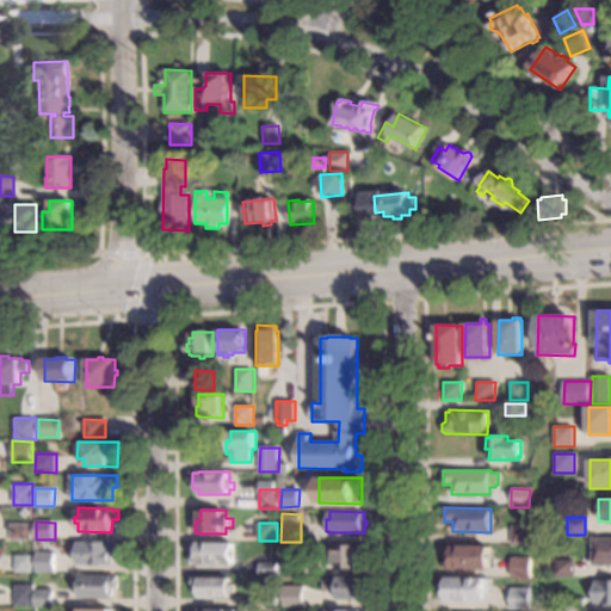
[(31,539),(10,539),(11,524),(31,524),(31,539)]
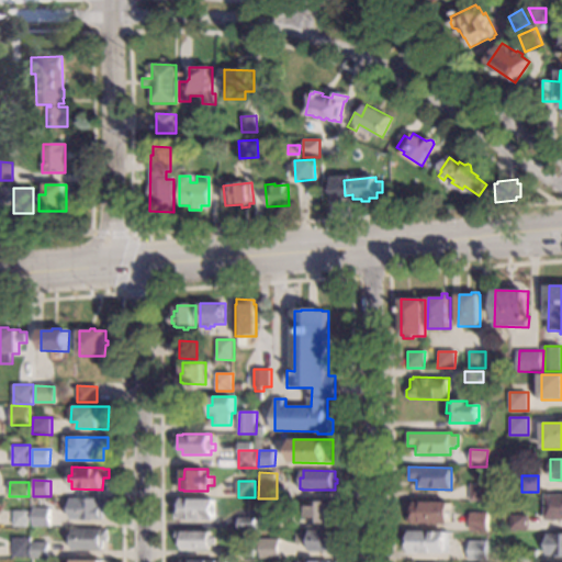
[(486,502),(470,502),(470,484),(486,484),(486,502)]
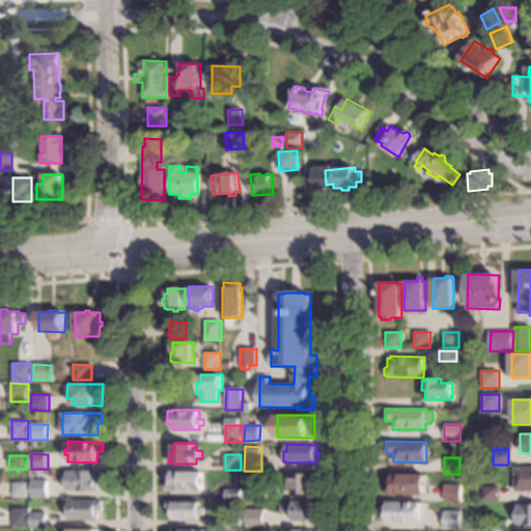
[(530,492),(513,492),(514,468),(530,468),(530,492)]
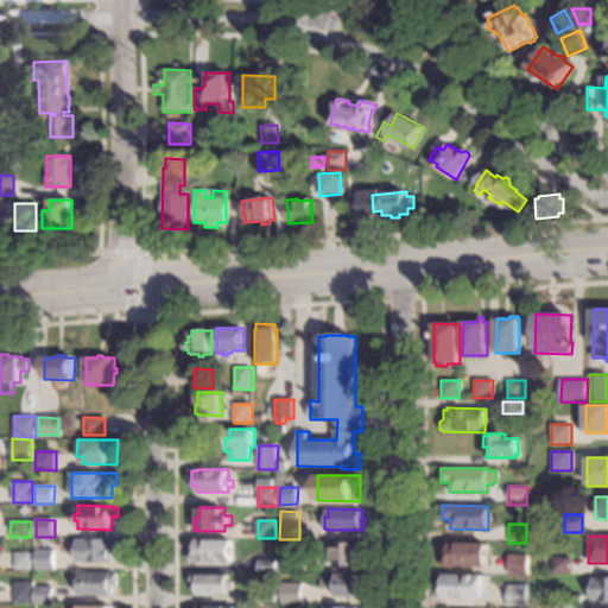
[(542,548),(531,548),(531,537),(542,537),(542,548)]
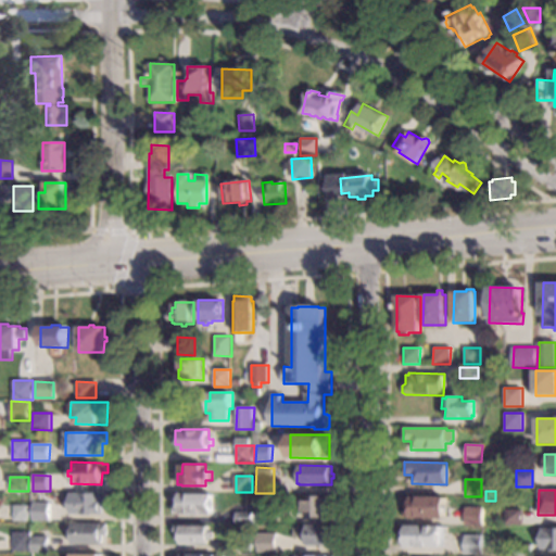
[(109,505),(108,505),(106,512),(105,512),(104,513),(103,513),(103,515),(92,514),(92,516),(83,515),(83,514),(71,514),(71,506),(68,506),(68,497),(71,497),(72,493),(109,493),(109,505)]
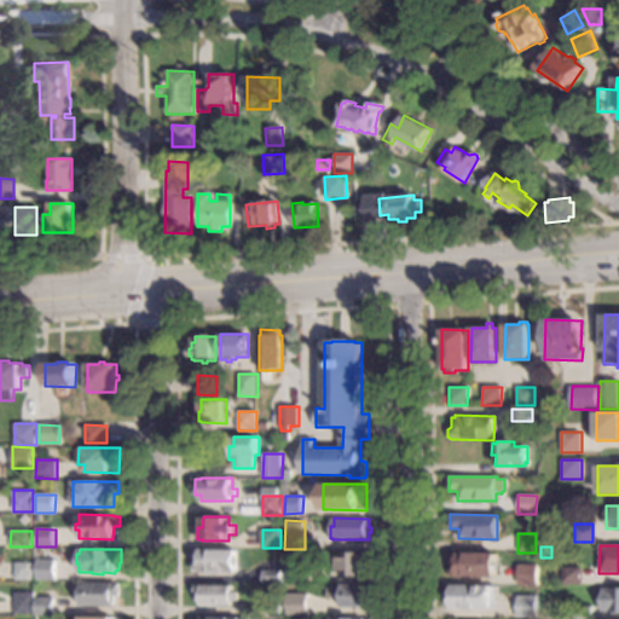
[(238,557),(241,557),(241,563),(238,563),(237,573),(223,573),(223,574),(210,574),(210,573),(195,572),(195,549),(238,550),(238,557)]
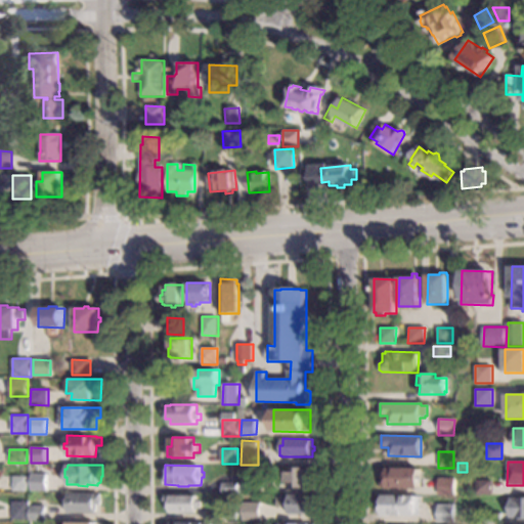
[(314,488),(287,487),(287,480),(282,480),(284,473),(287,473),(287,467),(314,468),(314,488)]
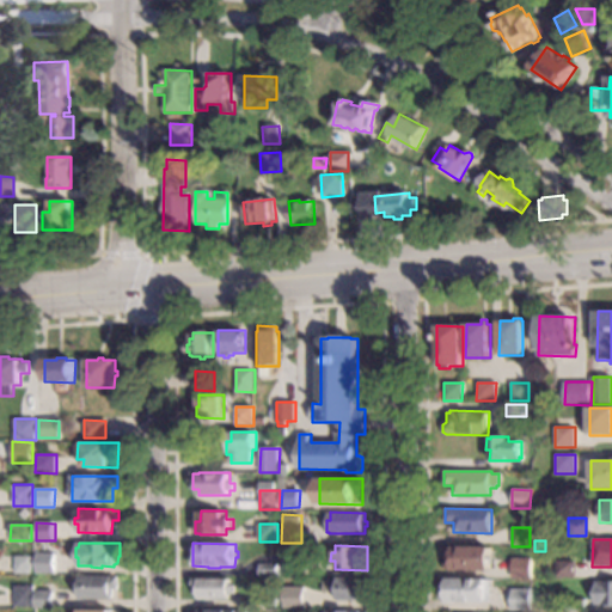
[(490,570),(451,570),(451,569),(444,569),(445,548),(451,548),(451,546),(490,548),(490,570)]
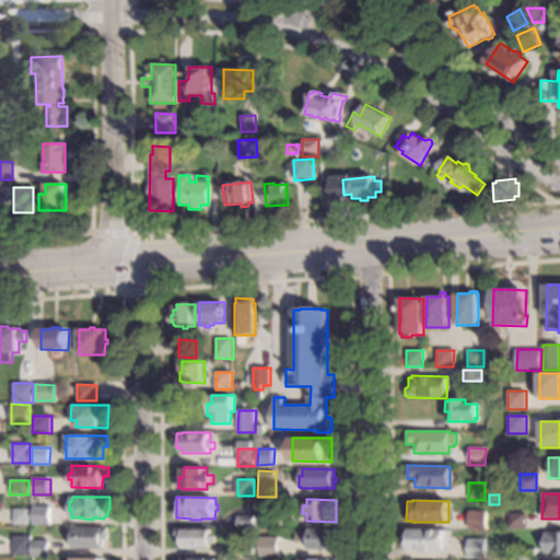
[(50,525),(33,525),(33,506),(50,506),(50,525)]
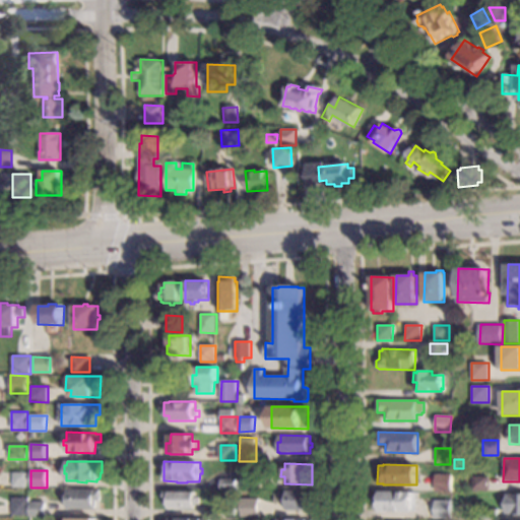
[(28,486),(13,486),(13,473),(28,473),(28,486)]
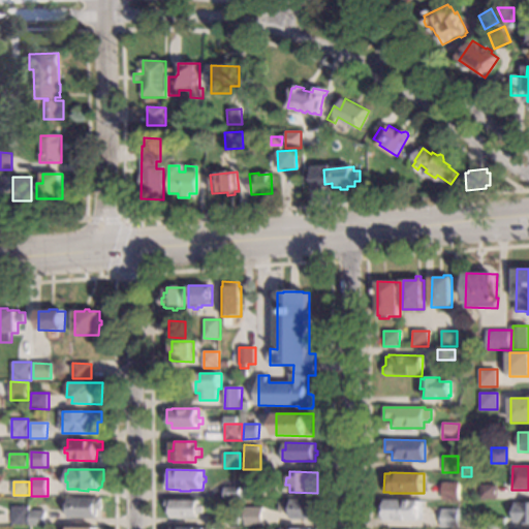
[(261,498),(243,497),(243,481),(261,481),(261,498)]
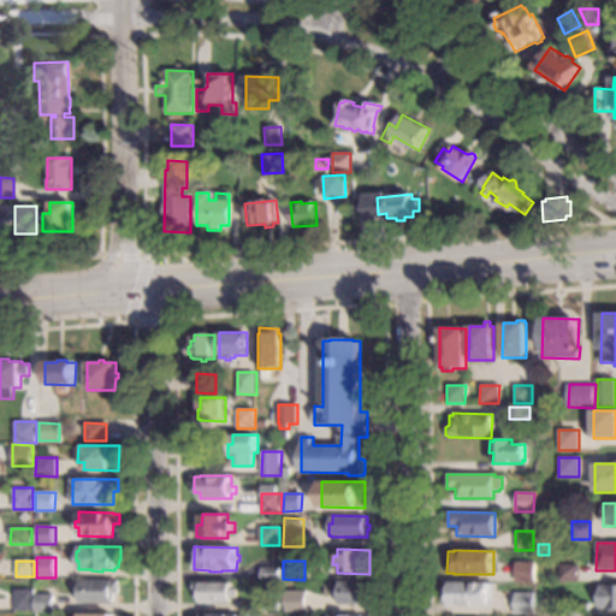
[(534,562),(533,582),(515,582),(515,562),(534,562)]
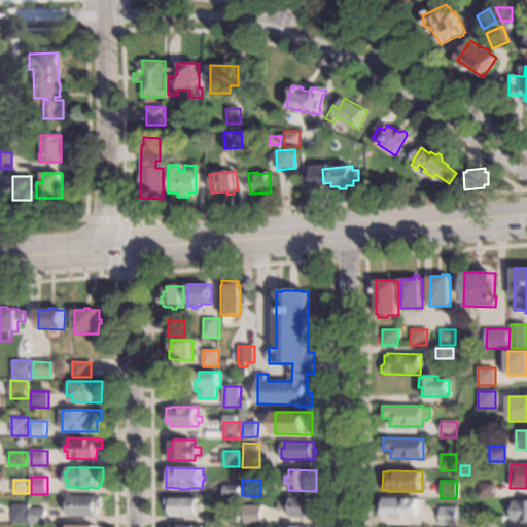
[(493,484),(493,497),(478,497),(479,484),(493,484)]
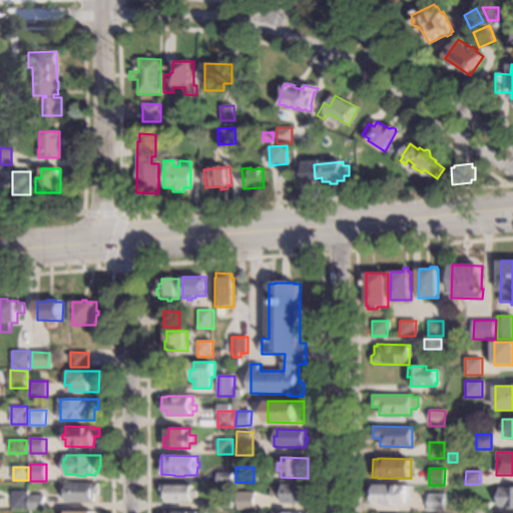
[(233,483),(218,483),(218,473),(233,473),(233,483)]
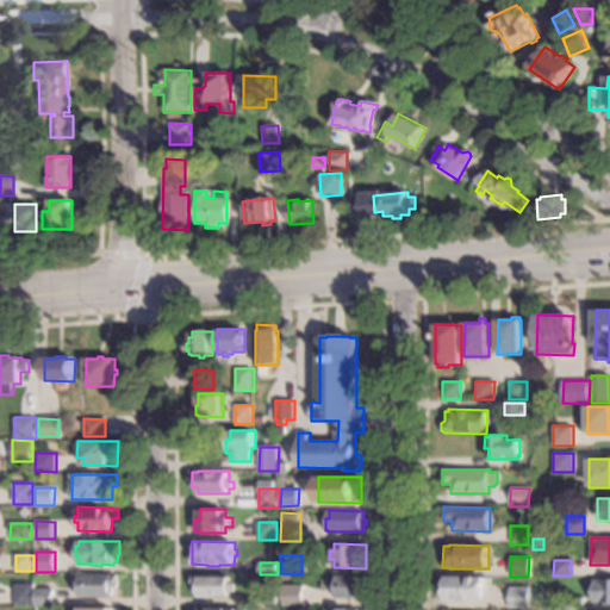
[(117,587),(113,587),(113,598),(79,598),(79,590),(76,590),(76,584),(79,584),(79,574),(117,574),(117,587)]
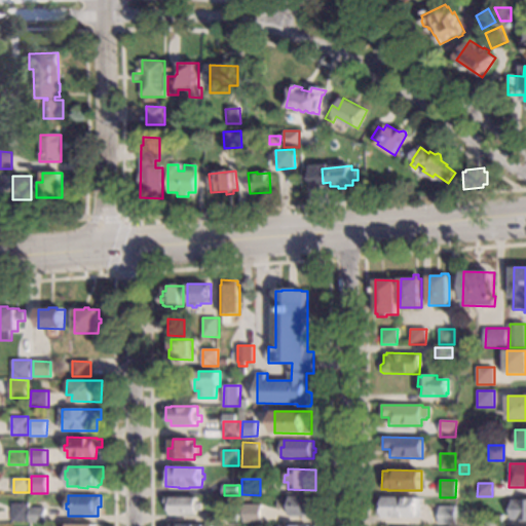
[(317,516),(314,516),(314,519),(308,519),(308,516),(291,516),(291,515),(286,515),(286,510),(272,510),(272,498),(284,498),(284,497),(292,497),(292,496),(317,496),(317,516)]
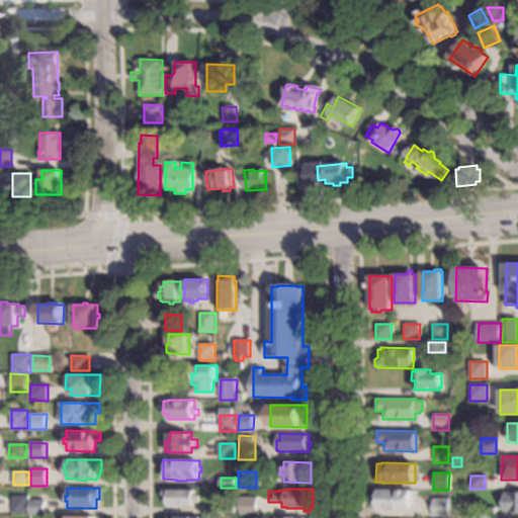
[(195,496),(199,496),(199,503),(195,503),(195,508),(187,507),(187,508),(168,507),(169,498),(164,498),(164,490),(195,490),(195,496)]
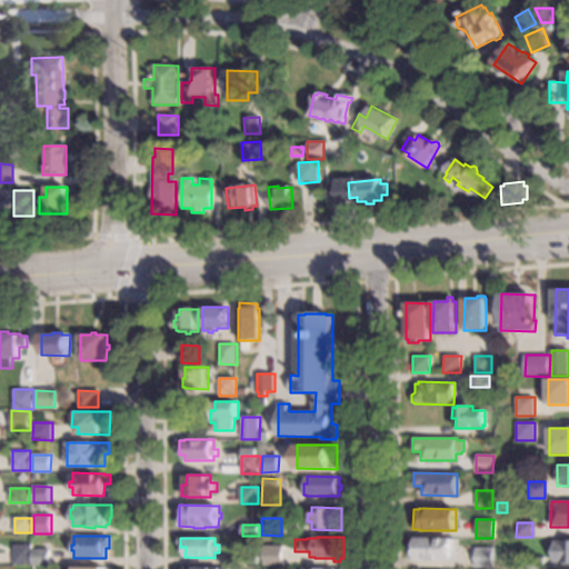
[(450,539),(456,539),(456,559),(450,559),(450,560),(413,559),(413,557),(409,557),(409,549),(413,549),(413,538),(450,538),(450,539)]
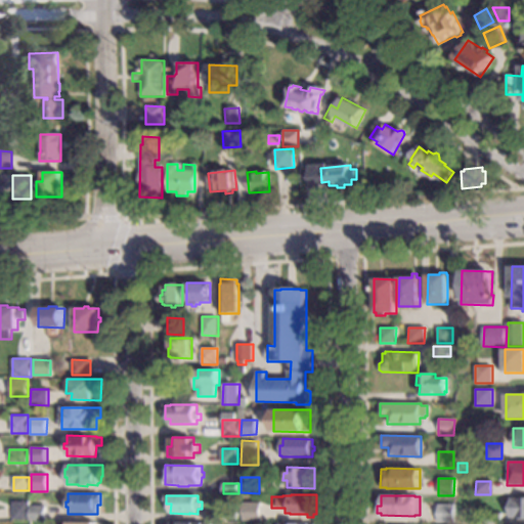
[(523,519),(518,519),(518,518),(509,518),(509,510),(507,510),(507,503),(509,503),(510,497),(523,497),(523,519)]
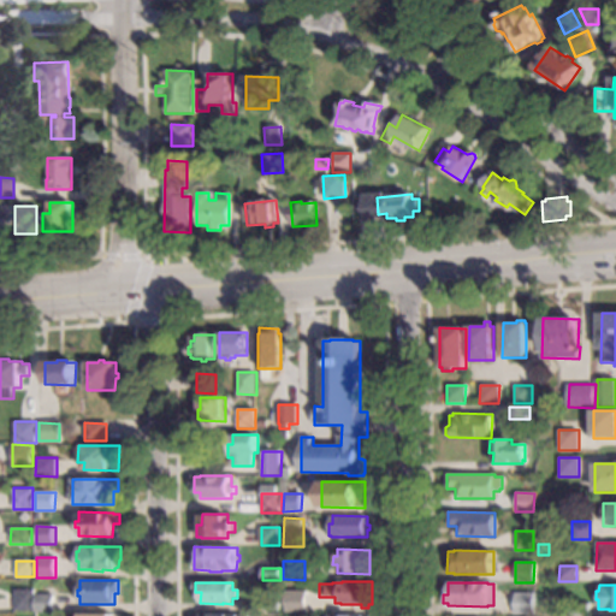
[(34,611),(15,611),(15,590),(34,590),(34,611)]
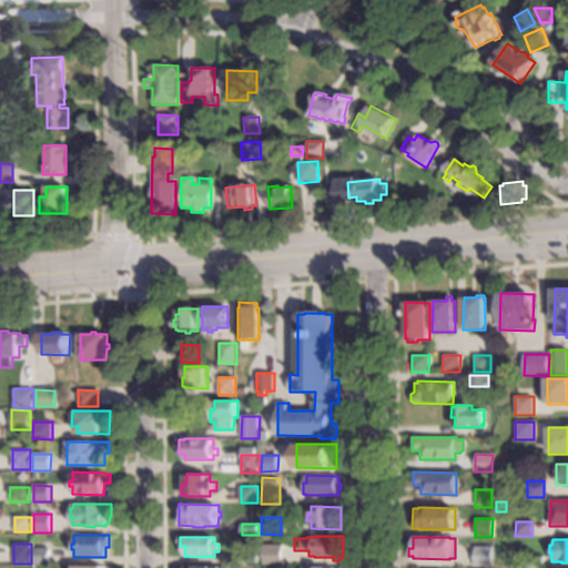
[(264,566),(284,565),(283,545),(263,545),(264,566)]
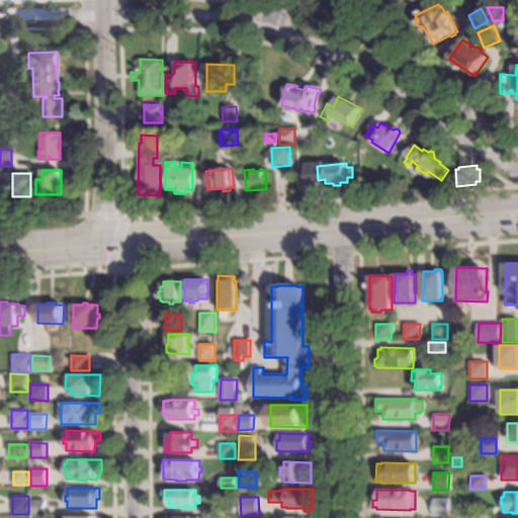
[(447,517),(431,517),(431,498),(448,499),(447,517)]
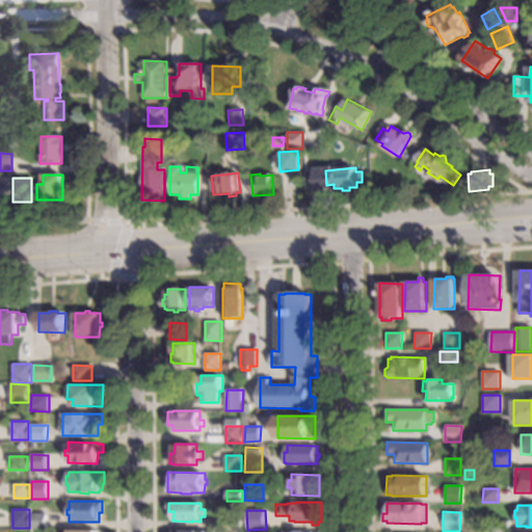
[(47,529),(30,529),(30,513),(47,513),(47,529)]
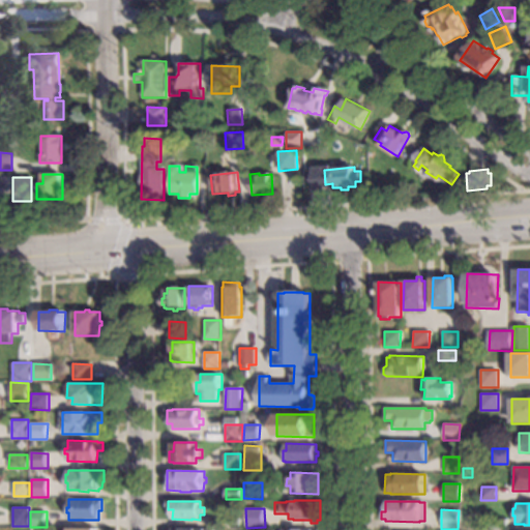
[(241,526),(225,525),(225,514),(241,514),(241,526)]
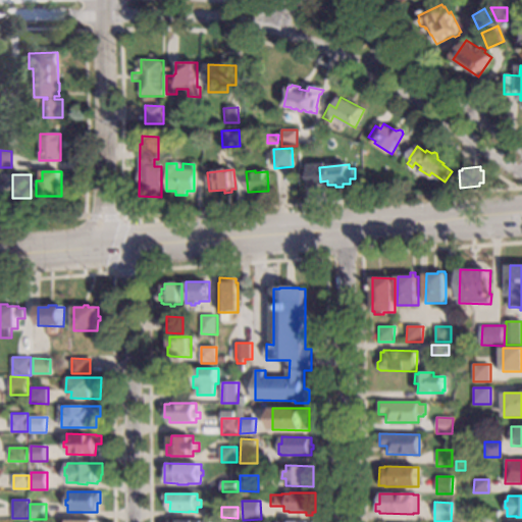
[(499,512),(499,521),(482,521),(482,511),(499,512)]
